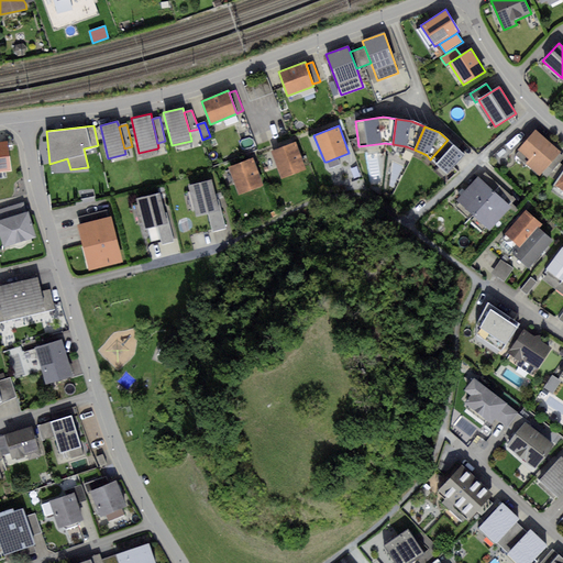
[(561,152),(536,130),(518,150),(530,161),(526,165),(539,176),(541,173),(547,177),(548,176),(560,163),(562,158),(562,156),(560,153),(561,152)]
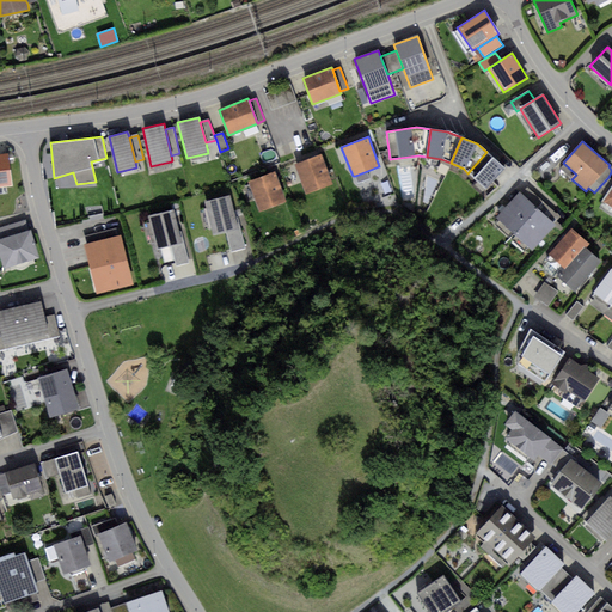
[(505,169),(487,152),(467,173),(485,189),(505,169)]
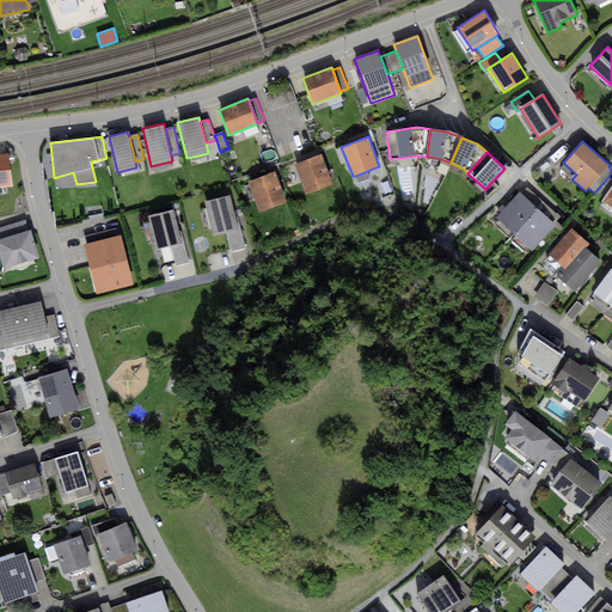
[(8,153),(0,154),(0,187),(12,185),(8,153)]
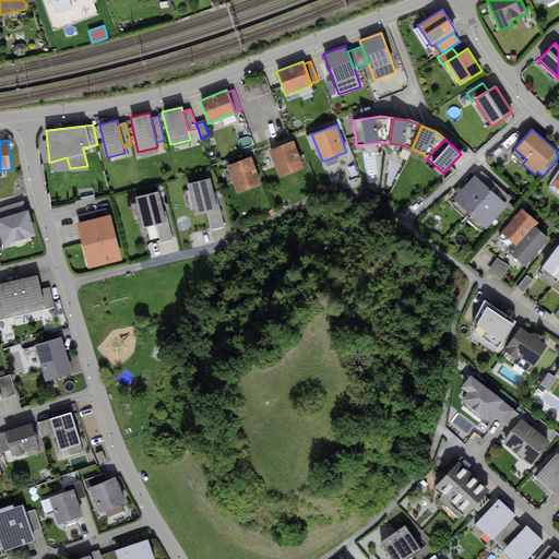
[(294,142),(270,150),(280,178),(304,169),(294,142)]
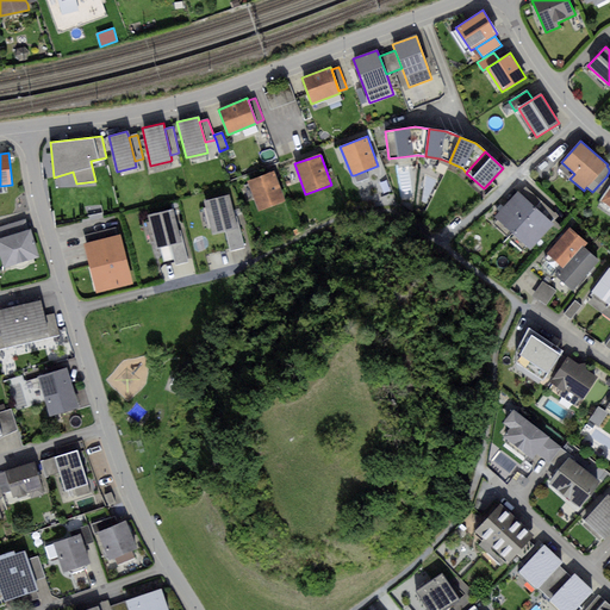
[(273,170),(247,181),(259,211),(285,200),(273,170)]
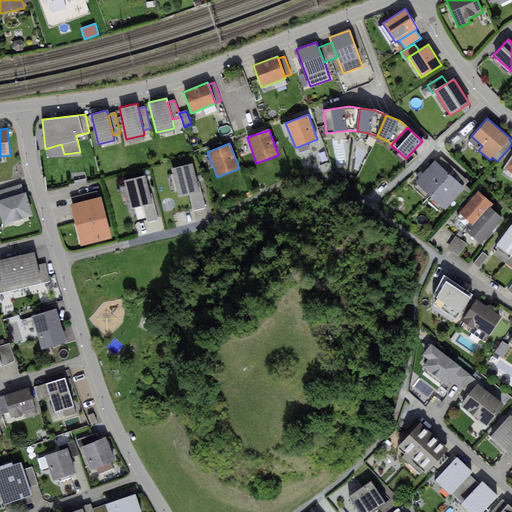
[(307,143),(297,147),(300,153),(309,150),(307,143)]
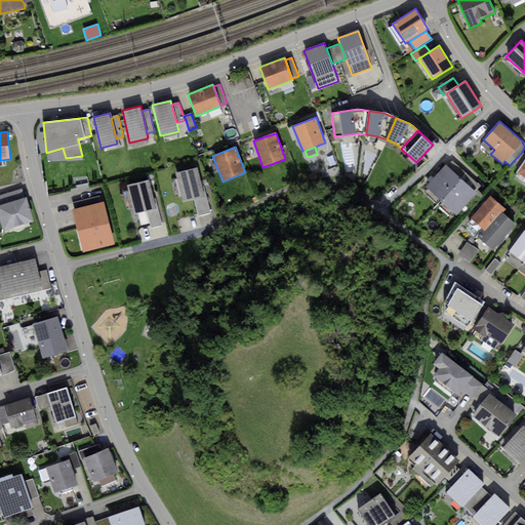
[(519,168),(524,158),(524,154),(522,152),(511,164),(519,168)]
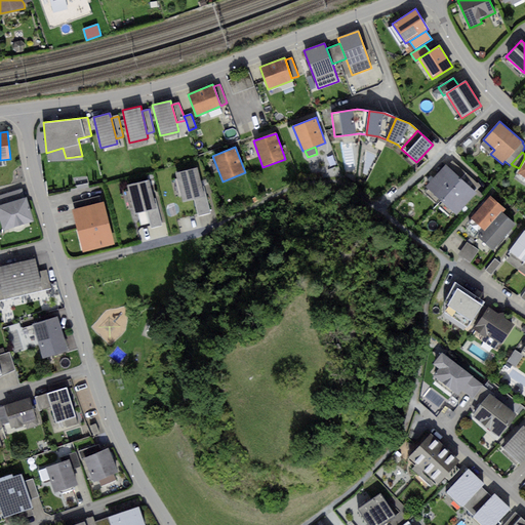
[(333,155),(326,158),(329,166),(336,164),(333,155)]
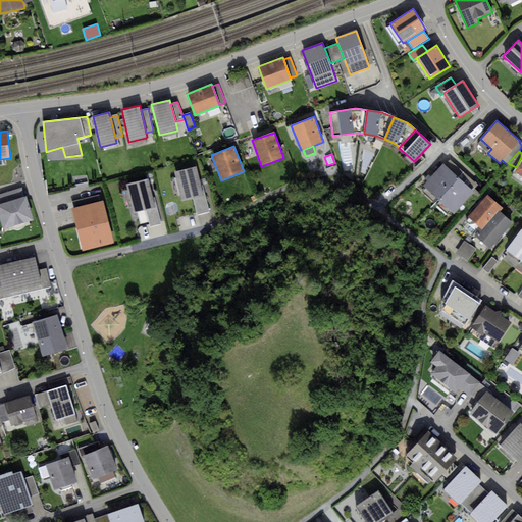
[(521,157),(516,167),(513,171),(521,177),(521,157)]
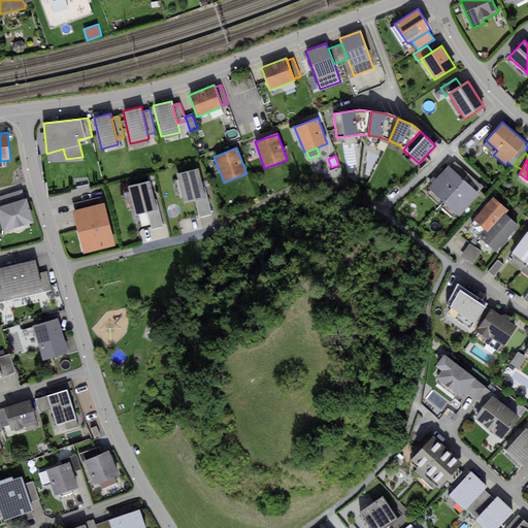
[(455,162),(450,167),(464,179),(476,191),(482,186),(455,162)]
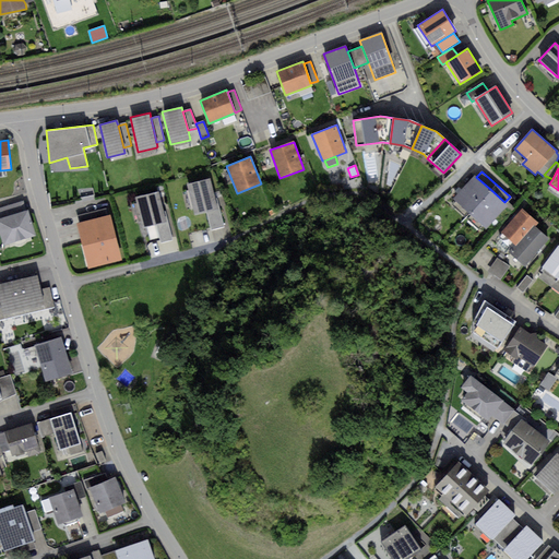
[(476,177),(474,175),(453,199),(471,214),(491,190),(476,177)]
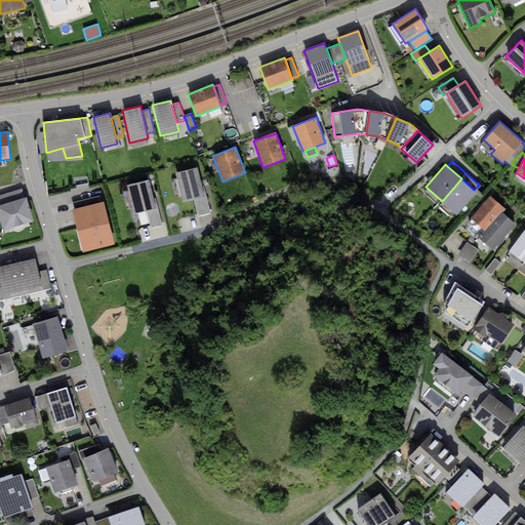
[(196,168),(175,173),(183,202),(194,199),(203,197),(196,168)]
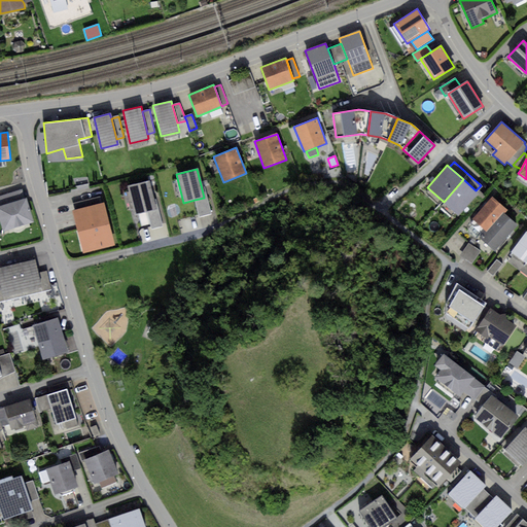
[(476,190),(463,179),(444,202),(458,215),(479,194),(476,190)]
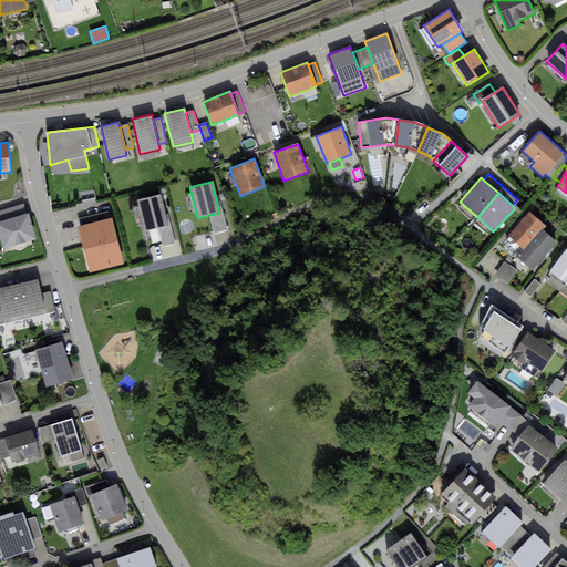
[(161,194),(138,199),(145,230),(158,227),(168,225),(161,194)]
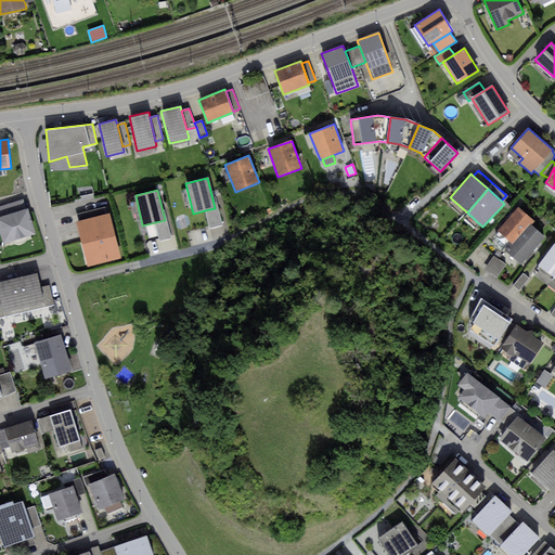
[(0,205),(0,216),(26,209),(23,199),(0,205)]
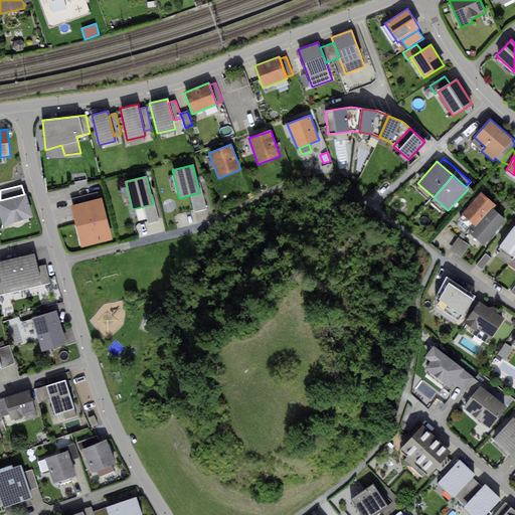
[(70,198),(72,206),(100,199),(98,191),(70,198)]
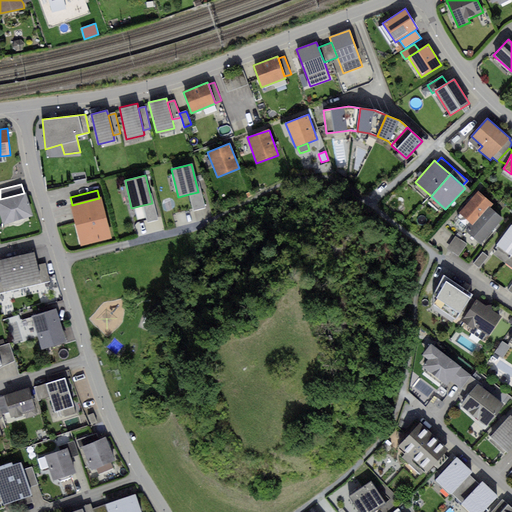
[(198,192),(189,194),(193,211),(206,208),(201,191),(198,192)]
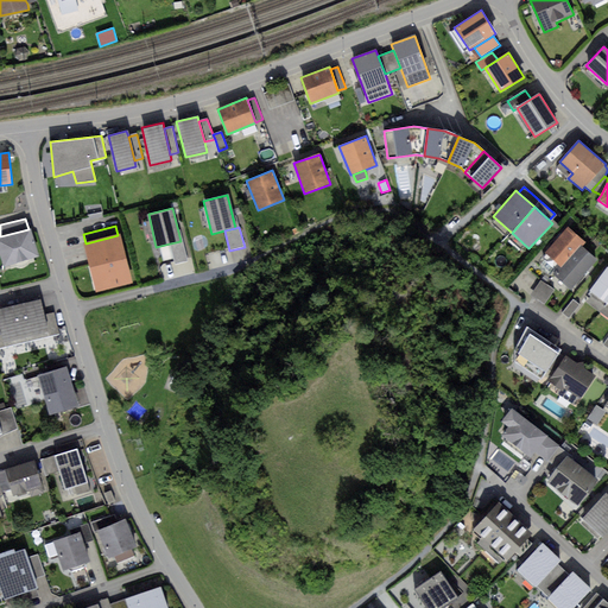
[(568,227),(544,253),(561,267),(581,246),(584,241),(568,227)]
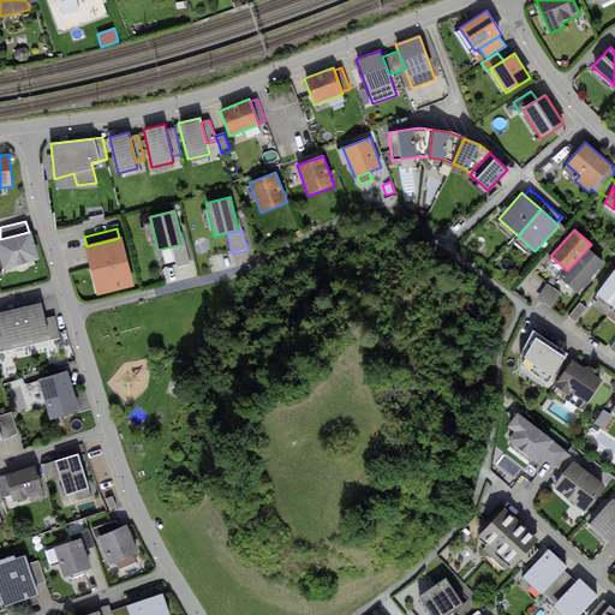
[(0,239),(0,258),(4,269),(40,258),(30,231),(29,232),(0,239)]
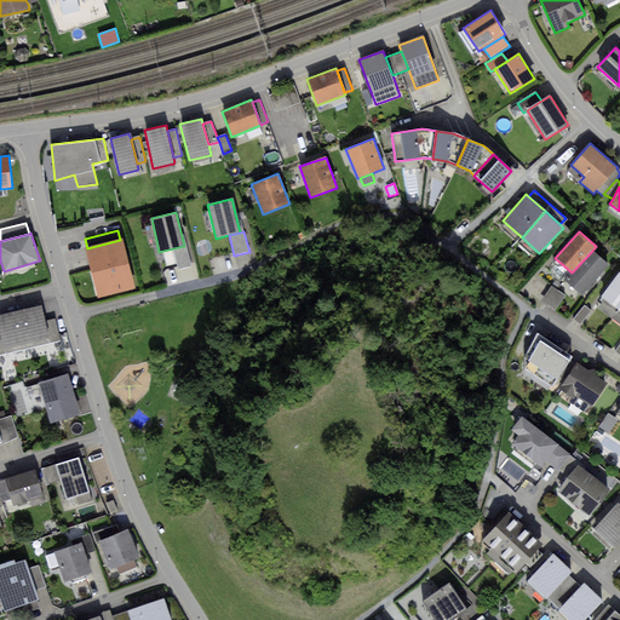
[(87,248),(85,248),(97,297),(135,287),(122,239),(120,240),(87,248)]
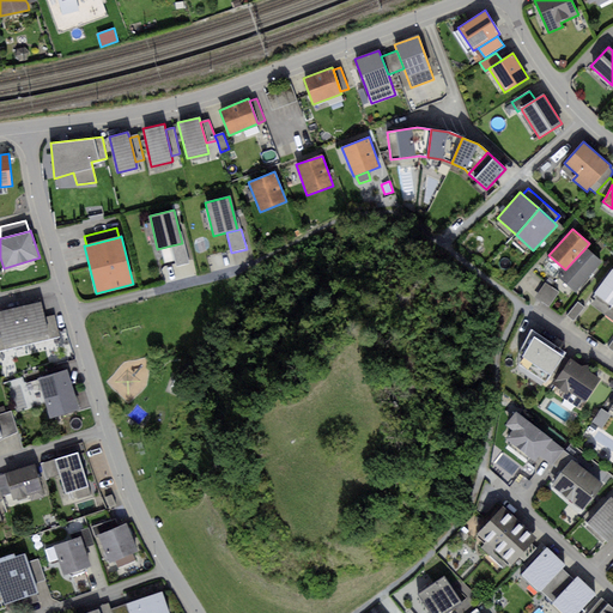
[(182,243),(171,246),(176,267),(189,263),(184,242),(182,243)]
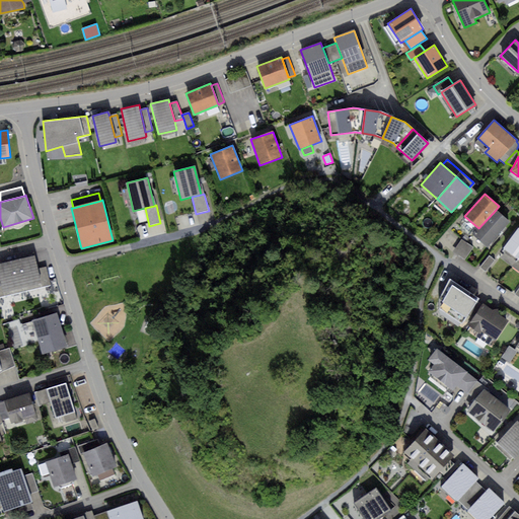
[(478,228),(473,235),(487,247),(509,222),(496,210),(478,228)]
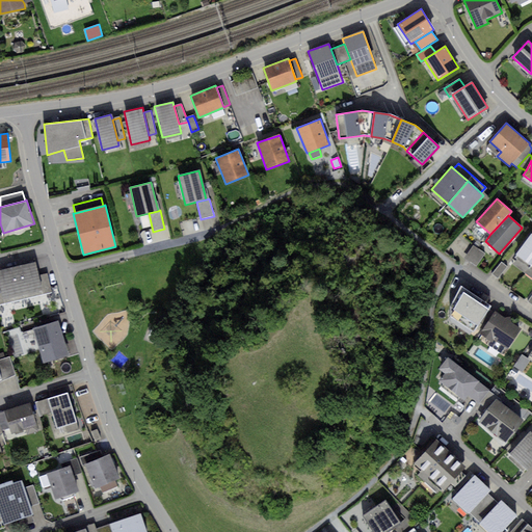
[(531,263),(531,233),(514,257),(516,259),(512,264),(525,273),(531,263)]
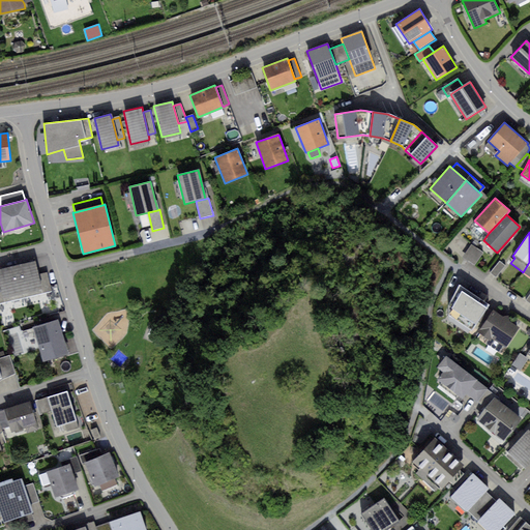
[(482,255),(471,246),(464,258),(475,266),(482,255)]
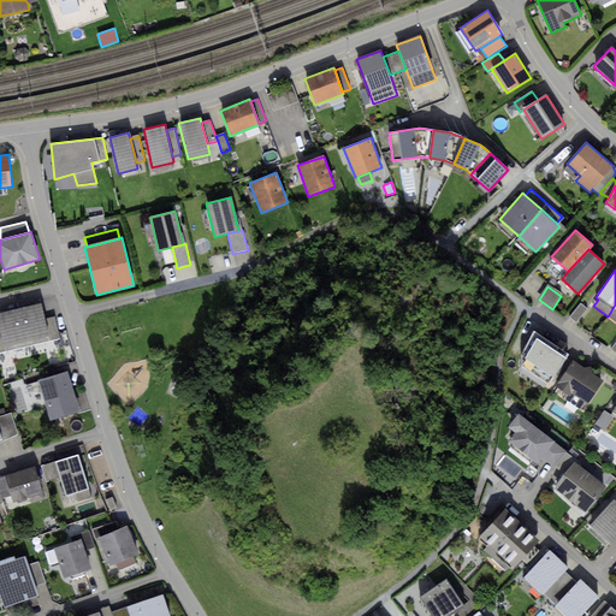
[(580,303),(570,318),(578,323),(587,309),(580,303)]
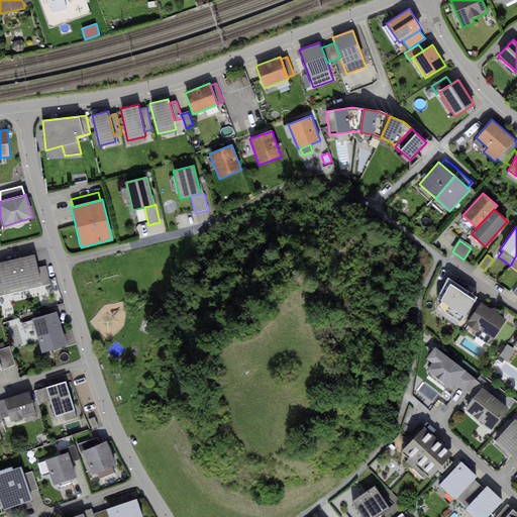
[(34,255),(16,260),(22,286),(40,282),(37,268),(34,255)]
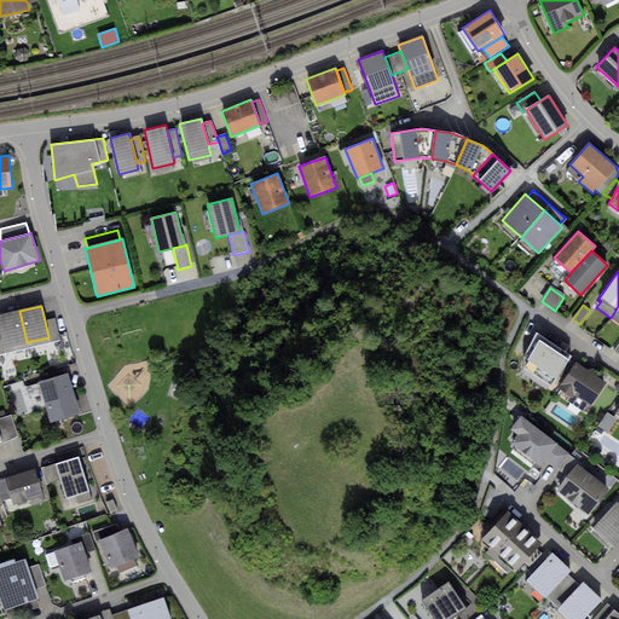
[(27,342),(19,311),(0,314),(0,334),(4,348),(27,342)]
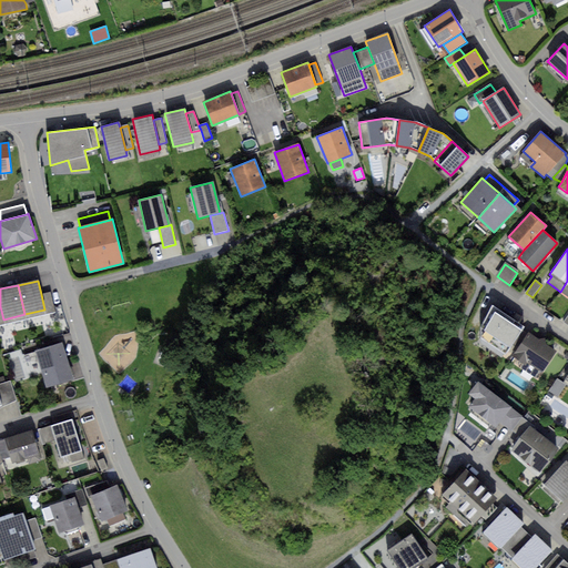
[(50,292),(41,294),(44,310),(47,314),(56,312),(50,292)]
